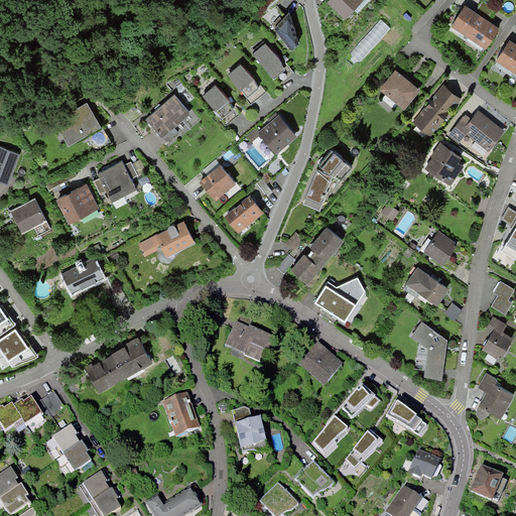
[(344,15),(351,7),(357,13),(368,0),(330,0),(330,1),(344,15)]
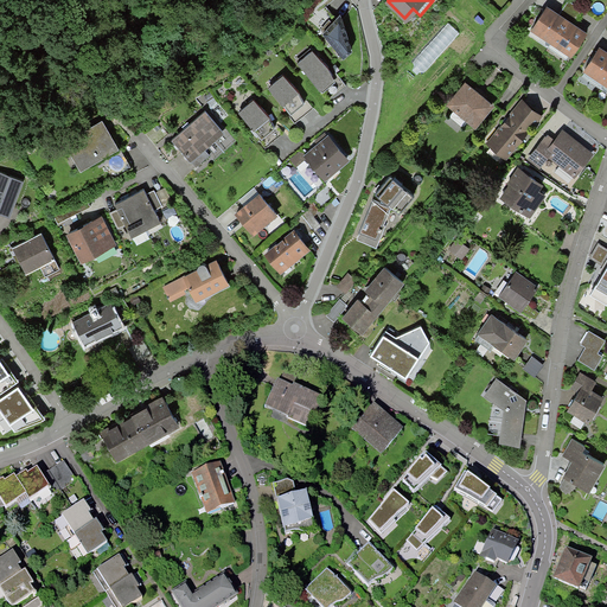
[(568,0),(566,0),(562,6),(577,17),(582,10),(568,0)]
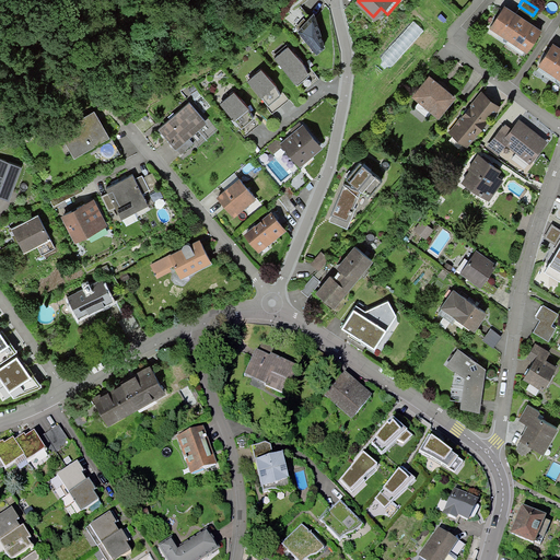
[(489,25),(506,37),(521,18),(514,12),(502,4),(489,25)]
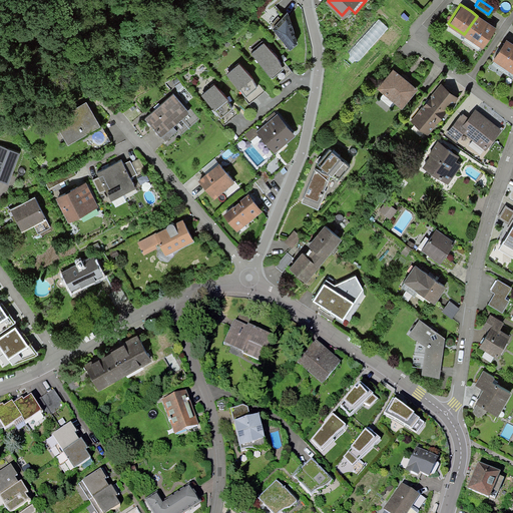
[(484,20),(488,14),(475,5),(471,11),(477,16),(484,20)]
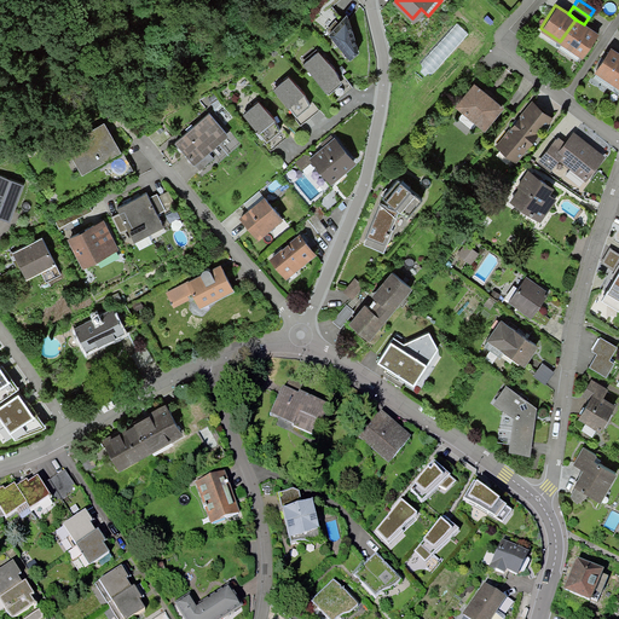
[(327,33),(347,57),(356,50),(345,13),(327,33)]
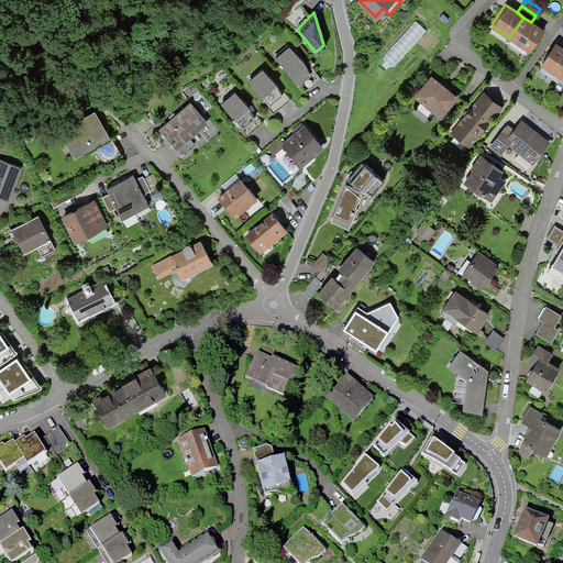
[(531,22),(523,18),(509,37),(528,51),(542,30),(531,22)]
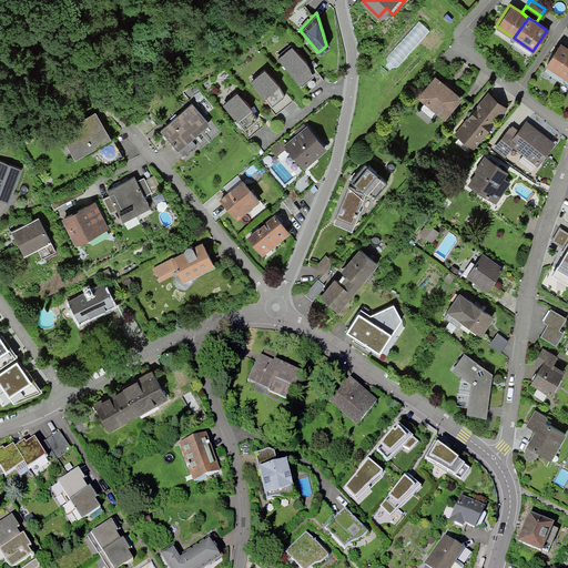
[(545,63),(564,77),(567,69),(567,49),(559,43),(545,63)]
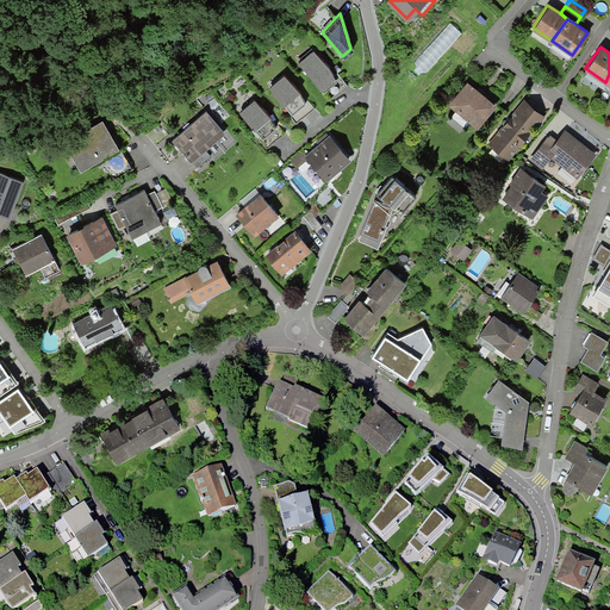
[(296,62),(319,89),(335,75),(311,49),(296,62)]
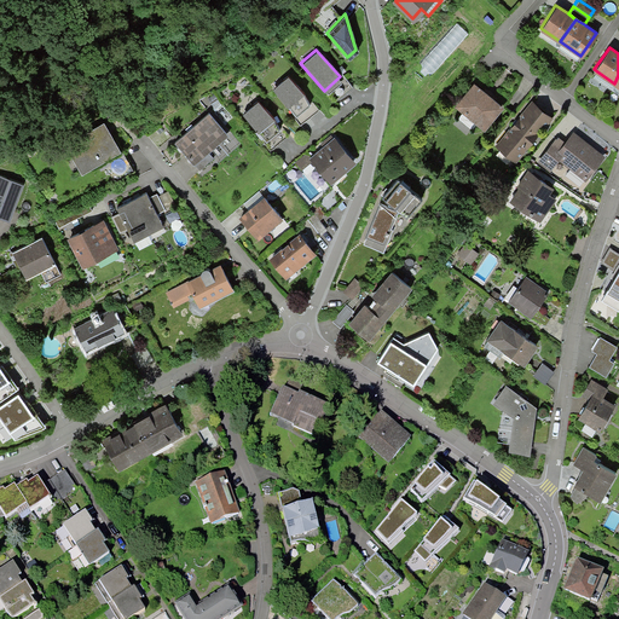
[(271,87),(294,115),(310,102),(285,75),(271,87)]
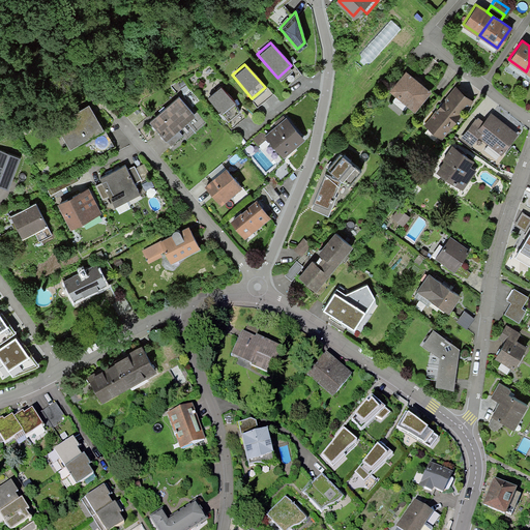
[(428,90),(405,71),(390,89),(395,94),(391,99),(402,109),(407,104),(413,108),(428,90)]
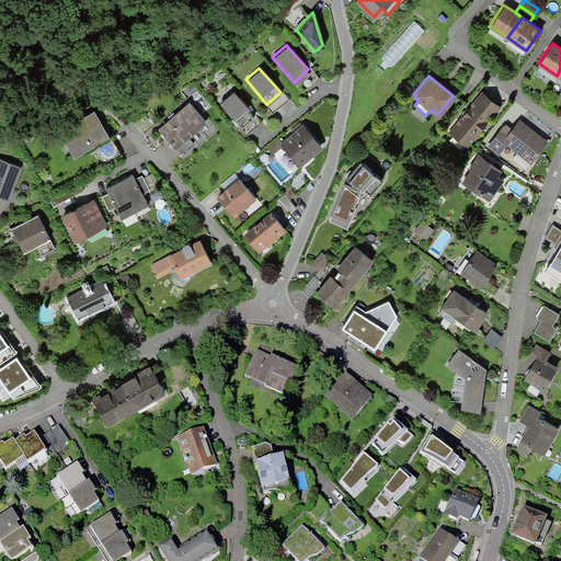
[(218,102),(239,127),(254,115),(231,91),(218,102)]
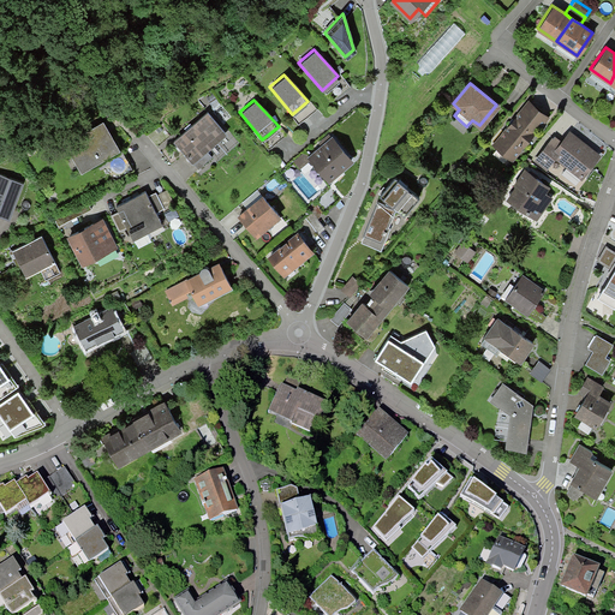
[(506,159),(509,156),(513,160),(547,119),(529,105),(495,145),(500,149),(497,151),(506,159)]
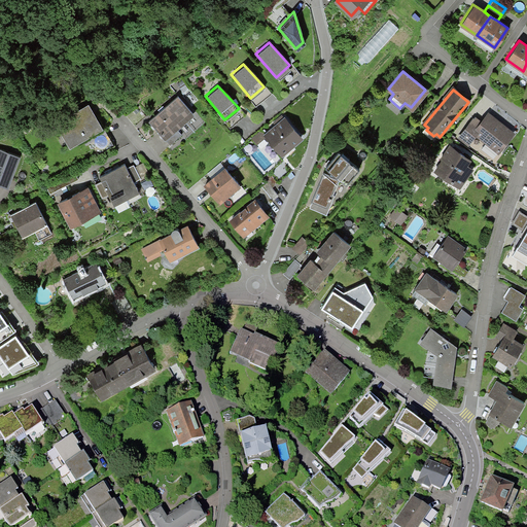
[(147,121),(164,140),(192,115),(176,97),(147,121)]
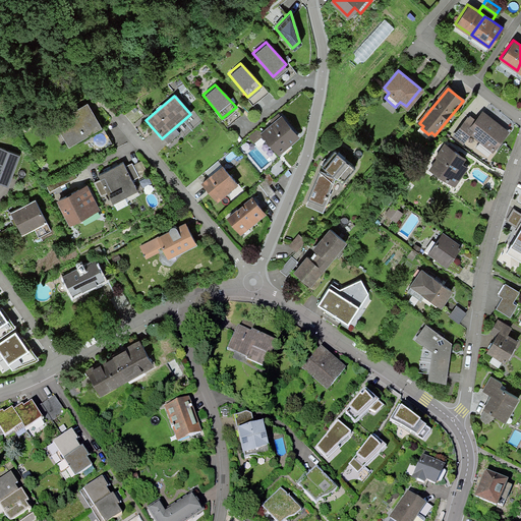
[(56,121),(68,142),(98,125),(85,105),(56,121)]
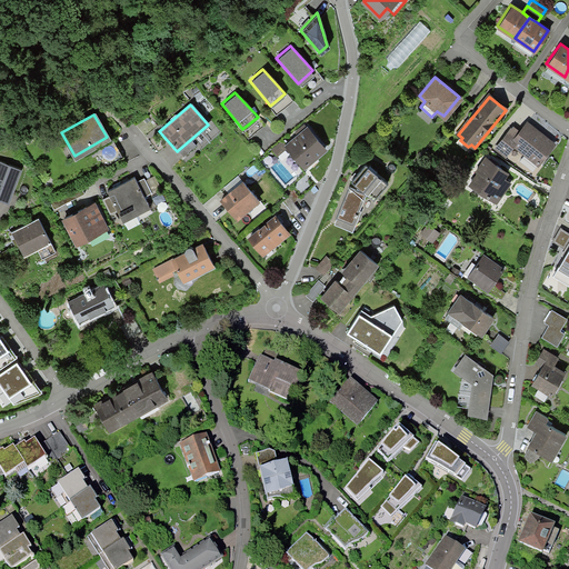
[(527,125),(520,135),(512,128),(497,148),(507,156),(515,146),(527,153),(521,160),(535,171),(555,146),(527,125)]
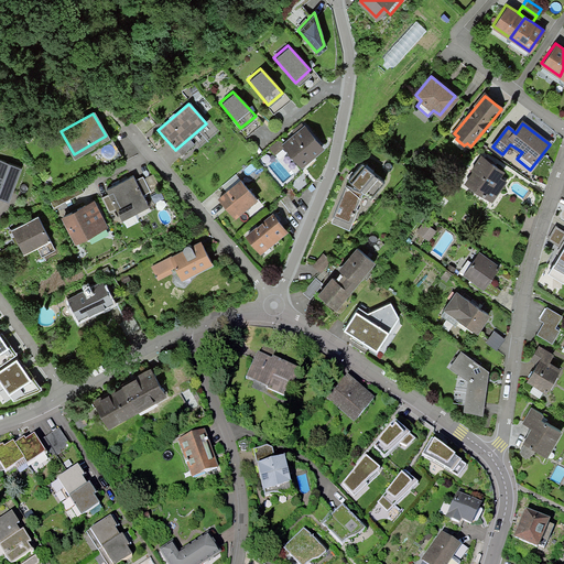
[(284,145),(302,165),(322,149),(304,128),(284,145)]
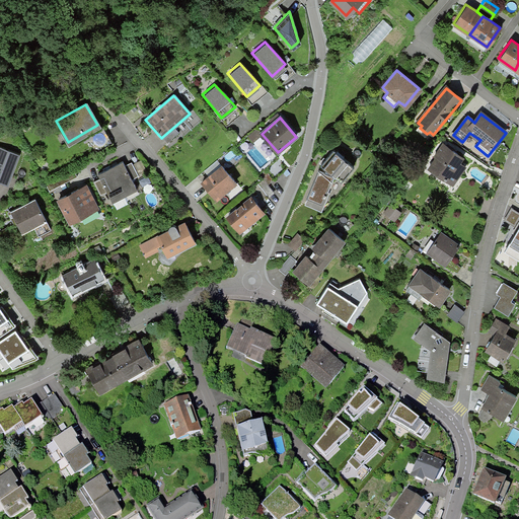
[(463,158),(444,145),(436,157),(437,159),(430,169),(452,186),(464,167),(459,164),(463,158)]
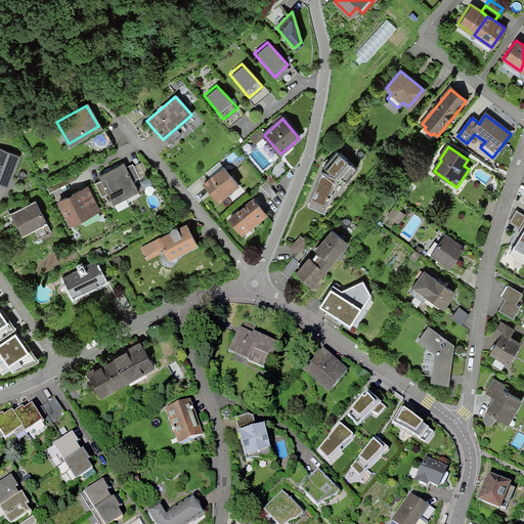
[(0,176),(1,173),(11,177),(19,157),(0,148),(0,176)]
